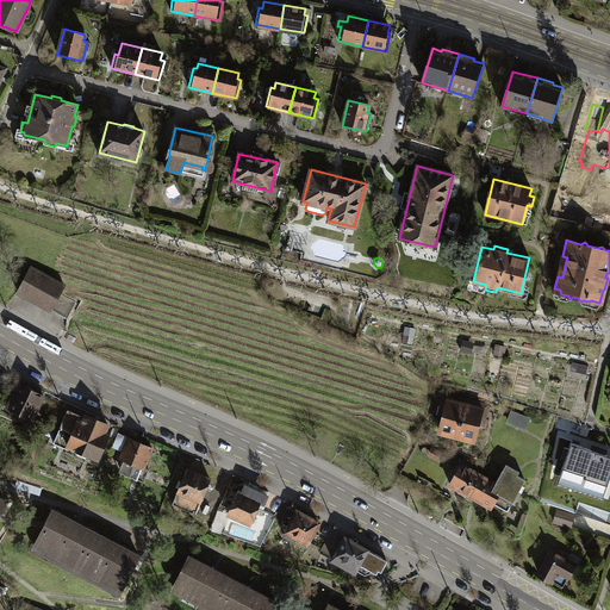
[(30,268),(18,291),(67,317),(75,302),(60,292),(63,285),(30,268)]
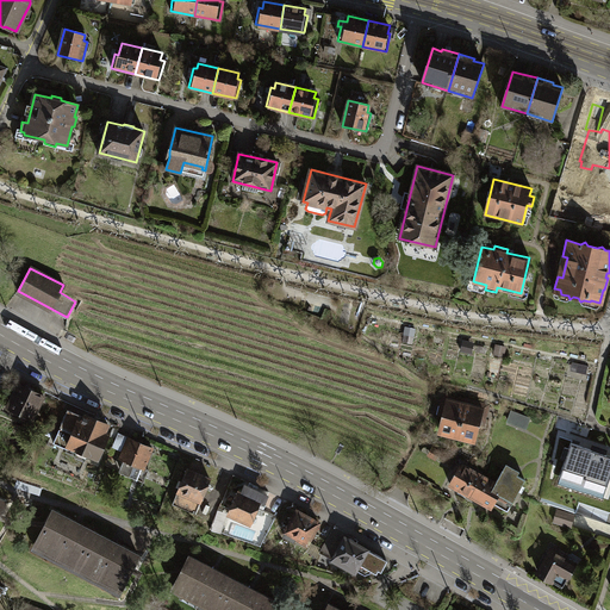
[(19,384),(7,406),(30,418),(42,396),(19,384)]
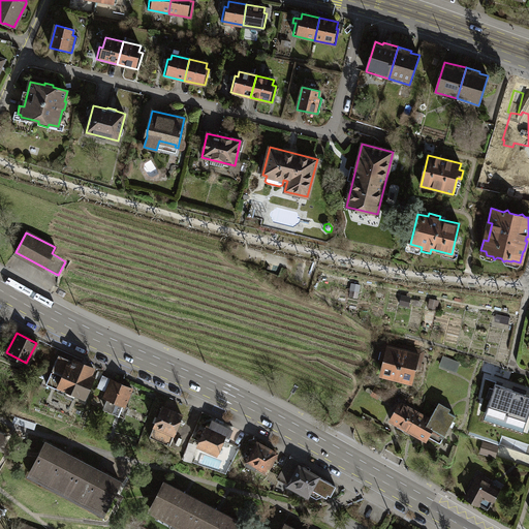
[(425,350),(384,340),(379,359),(383,360),(386,346),(403,349),(418,353),(415,367),(421,368),(425,350)]
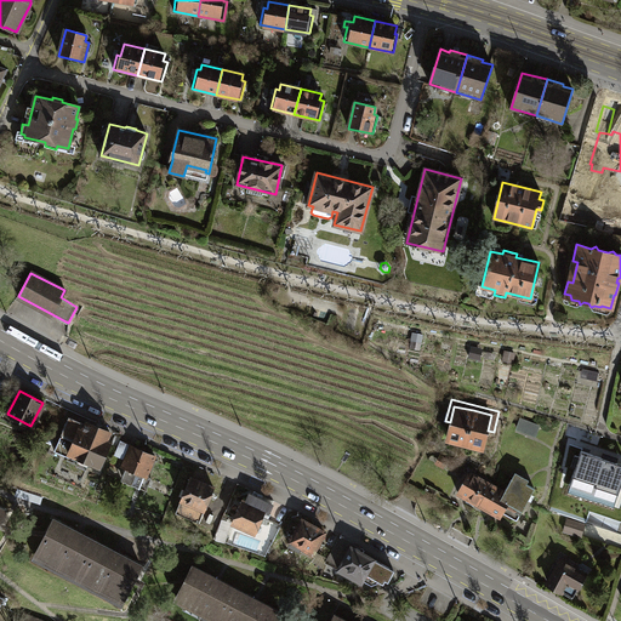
[(446,436),(466,439),(473,410),(454,406),(450,422),(446,436)]
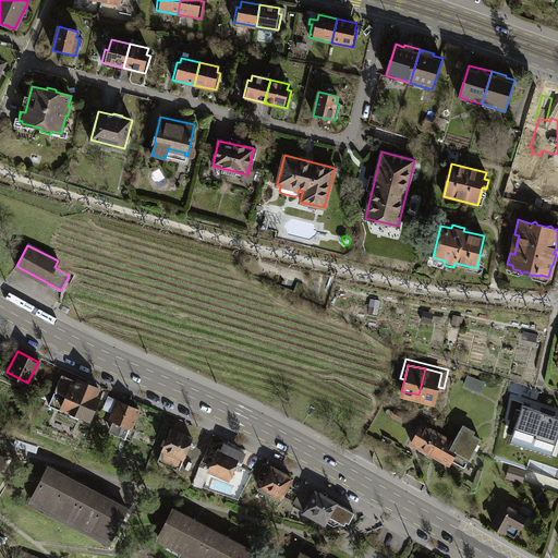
[(441,373),(425,368),(419,395),(435,399),(438,387),(441,373)]
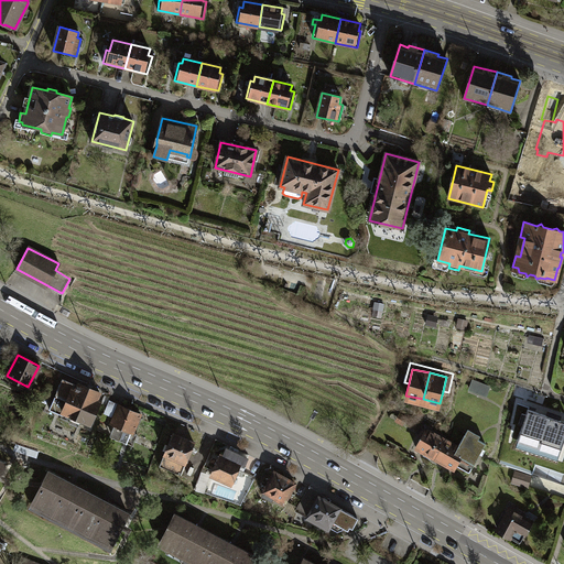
[(487,397),(490,386),(473,379),(468,390),(487,397)]
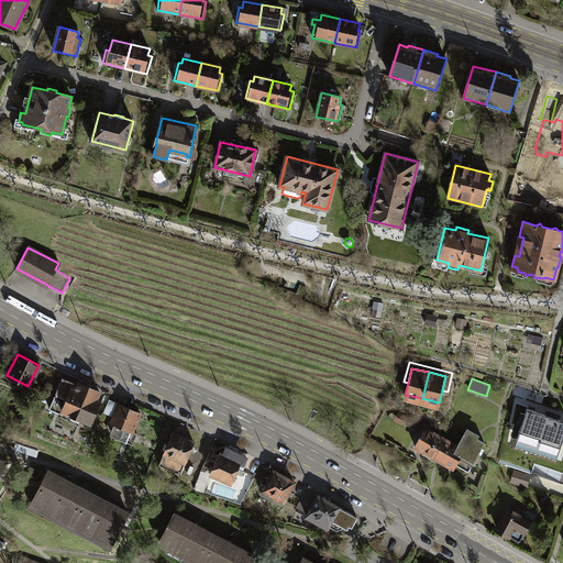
[(72,389),(62,410),(89,422),(99,400),(97,399),(99,392),(79,383),(76,390),(72,389)]
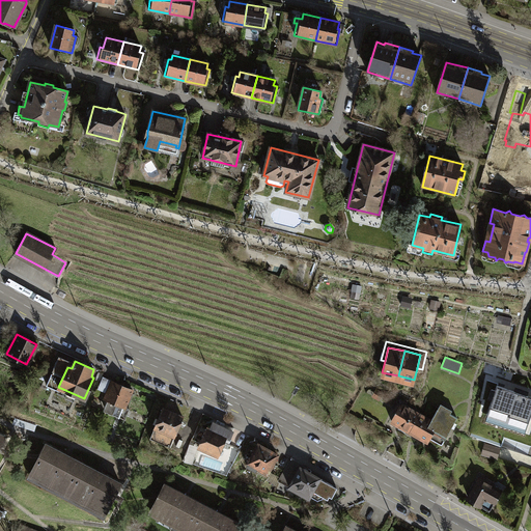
[(107,398),(103,411),(117,417),(121,406),(126,408),(133,389),(111,381),(105,397),(107,398)]
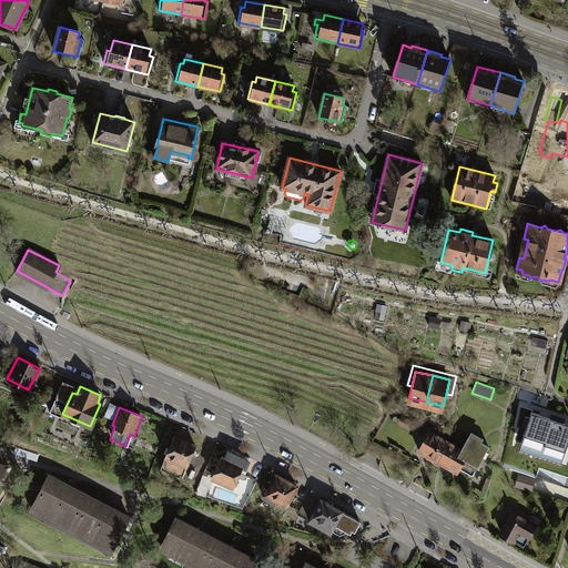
[(434,462),(437,460),(448,443),(428,432),(418,450),(429,456),(429,460),(434,462)]
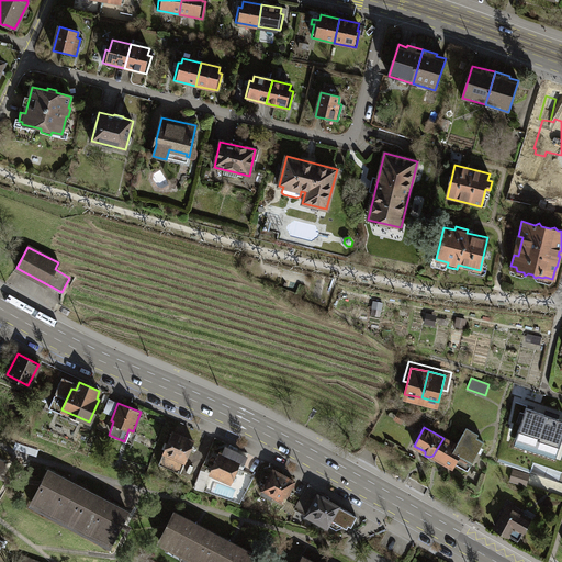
[(458,445),(444,438),(433,456),(452,468),(454,463),(467,470),(483,441),(464,430),(458,445)]
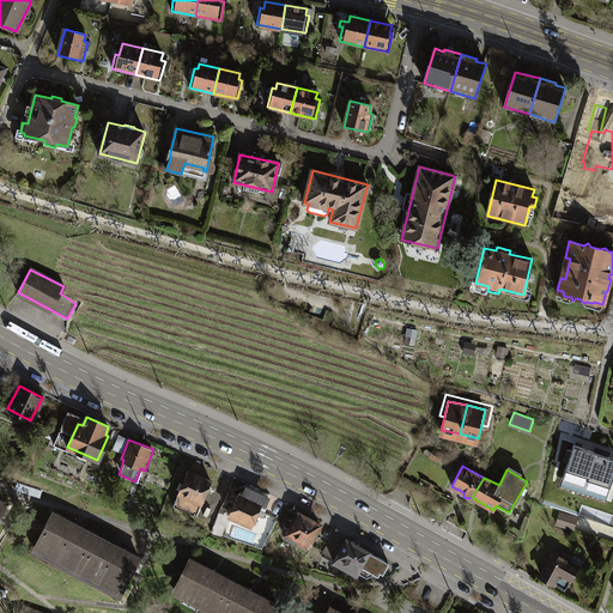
[(188,471),(178,492),(202,503),(211,480),(188,471)]
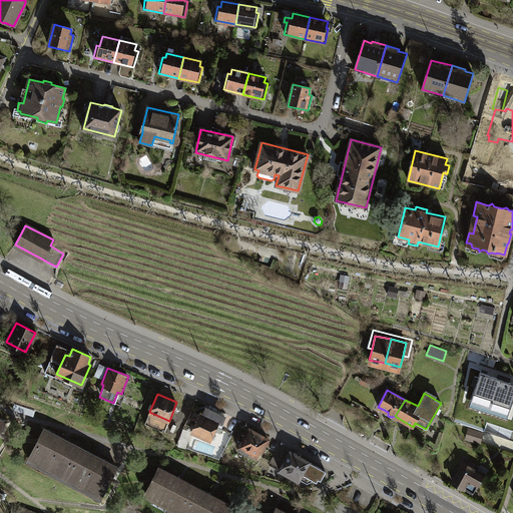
[(199,413),(191,432),(211,439),(218,423),(221,424),(224,416),(205,409),(202,414),(199,413)]
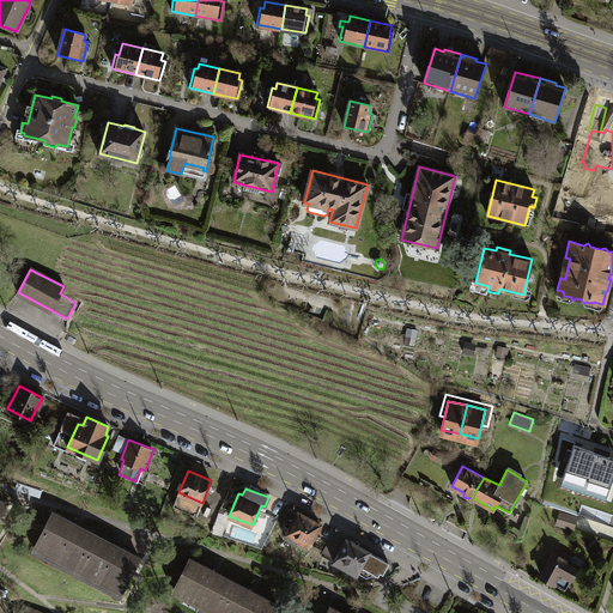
[(196,516),(202,503),(178,492),(173,507),(196,516)]
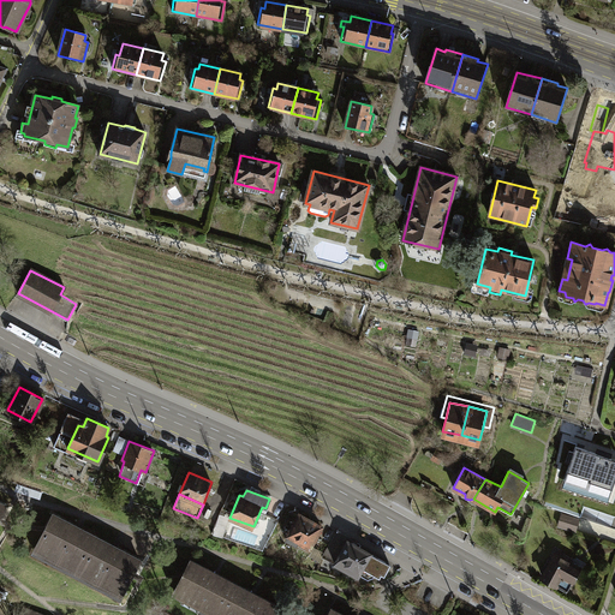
[(321,526),(299,514),(286,539),(296,544),(298,541),(310,547),(321,526)]
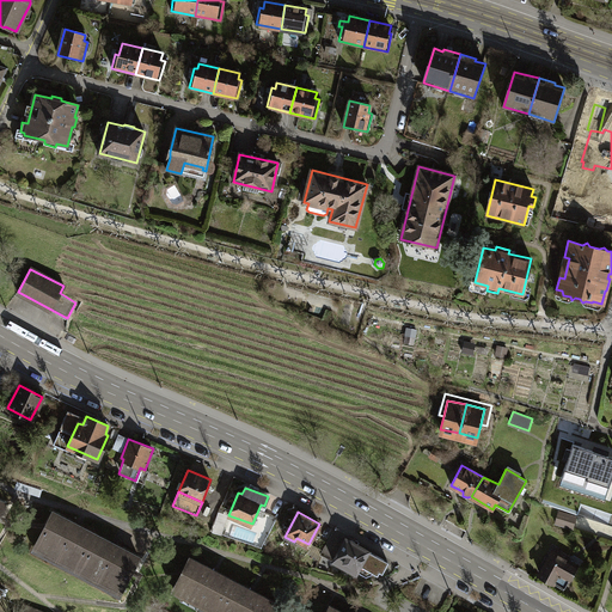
[(576,516),(558,512),(555,524),(573,528),(576,516)]
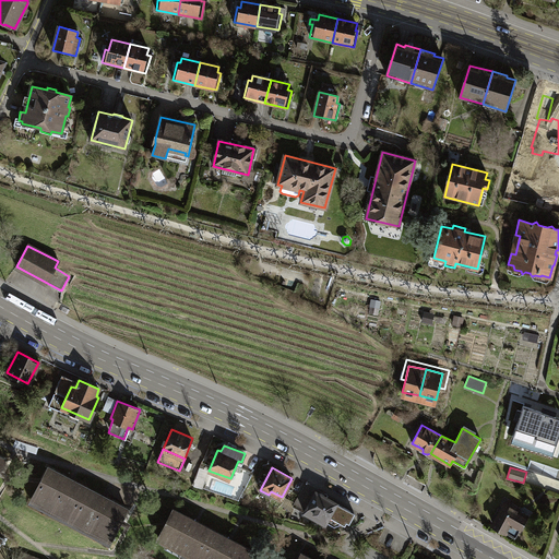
[(31,502),(69,523),(87,489),(47,468),(39,484),(40,485),(31,502)]
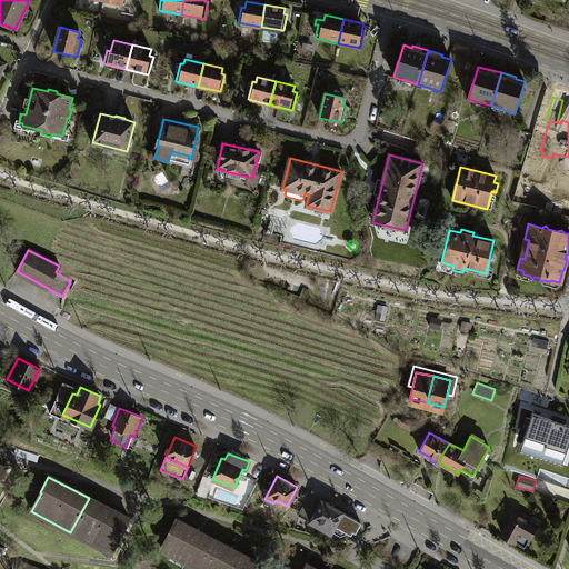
[(129,519),(89,498),(70,532),(109,552),(119,535),(120,535),(129,519)]
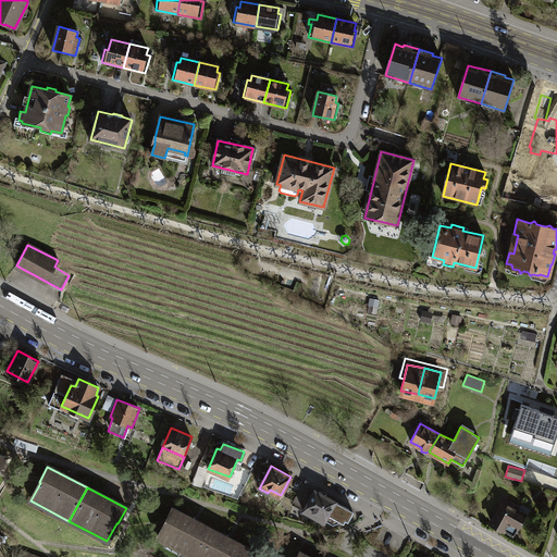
[(314,491),(304,510),(313,516),(312,518),(322,523),(323,521),(332,525),(338,523),(339,520),(343,522),(345,519),(347,520),(351,511),(314,491)]
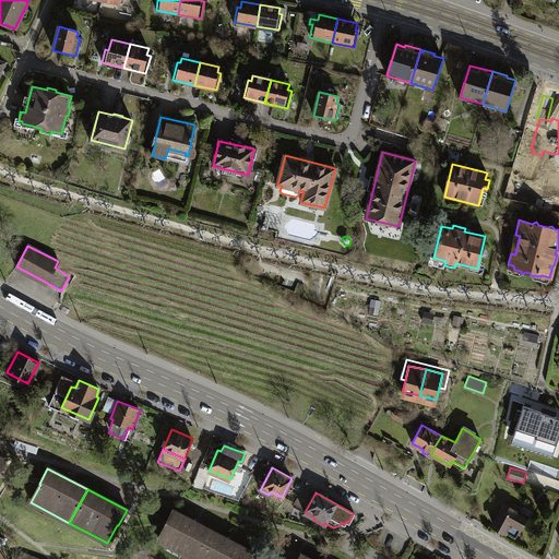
[(503,504),(492,524),(515,536),(525,515),(518,511),(519,508),(511,504),(510,508),(503,504)]
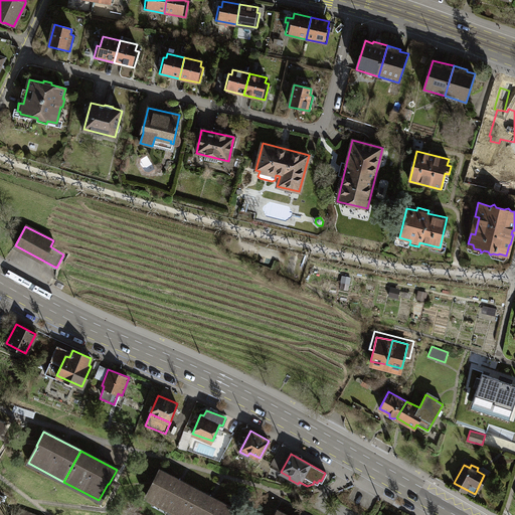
[(147,496),(181,514),(196,489),(160,469),(152,485),(153,485),(147,496)]
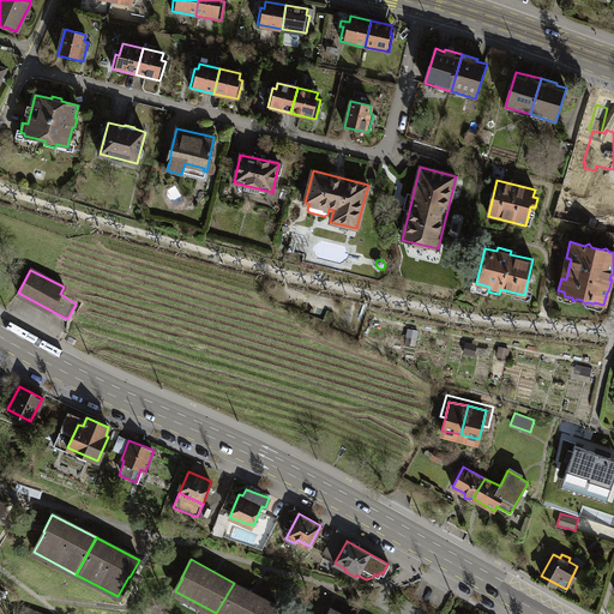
[(272,613),(277,607),(234,583),(216,613),(272,613)]
